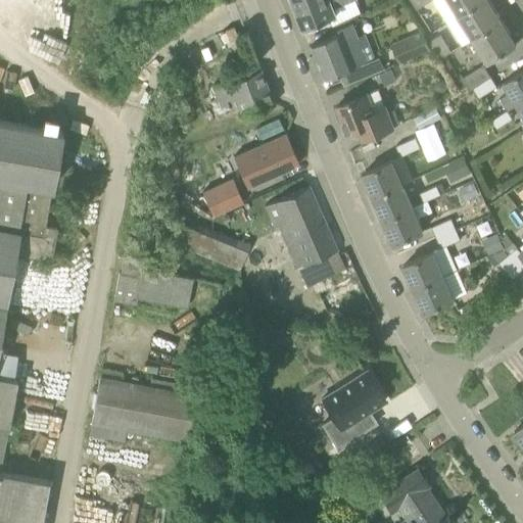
[(310,0),(296,5),(305,27),(337,15),(333,6),(349,0),(310,0)]
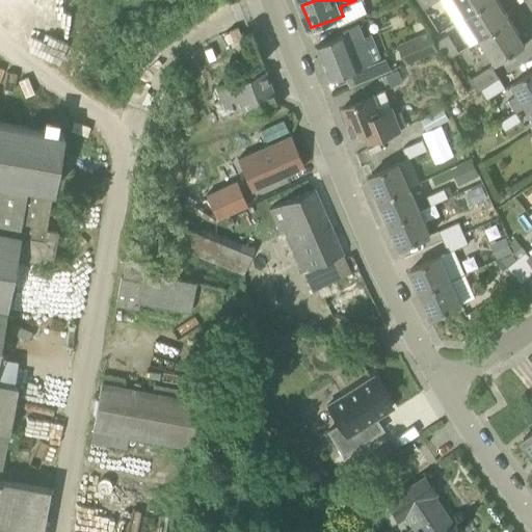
[(418,0),(424,8),(439,0),(418,0)]
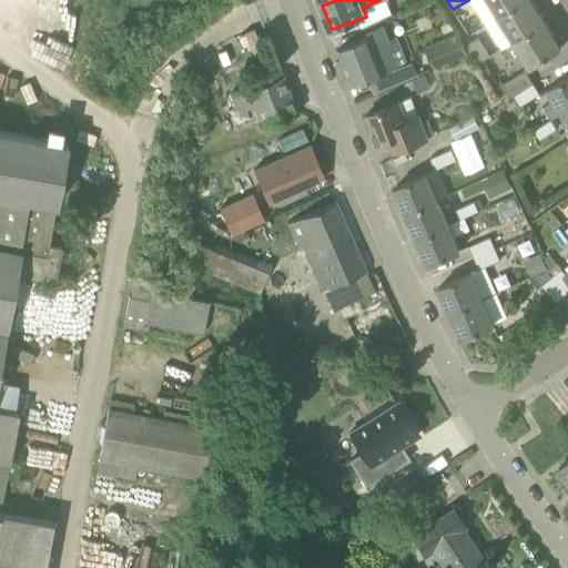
[(486,0),(497,17),(525,0),(486,0)]
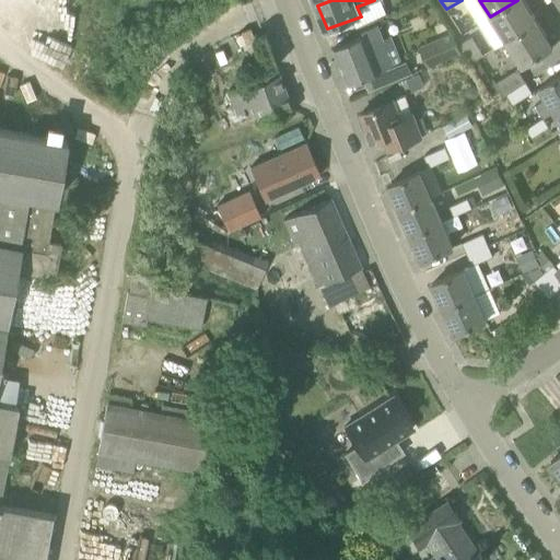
[(505,42),(538,22),(524,0),(517,0),(490,16),(505,42)]
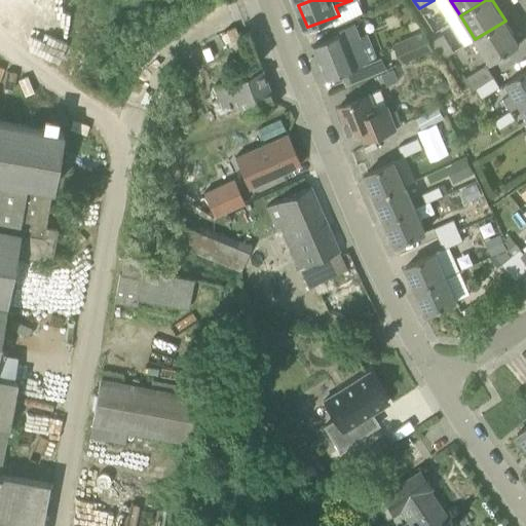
[(489,62),(520,43),(505,21),(475,39),(489,62)]
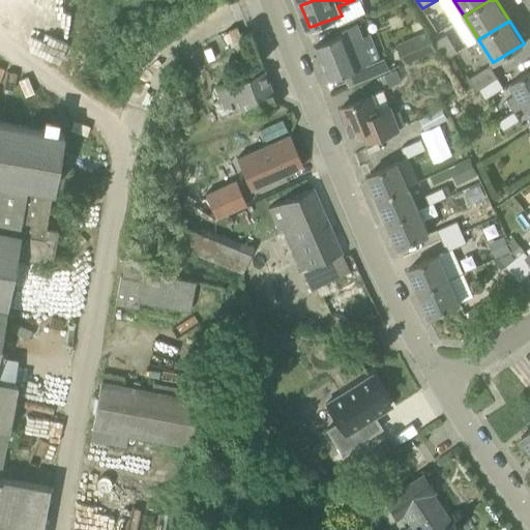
[(362,37),(357,24),(343,29),(344,34),(316,46),(330,80),(380,59),(370,34),(362,37)]
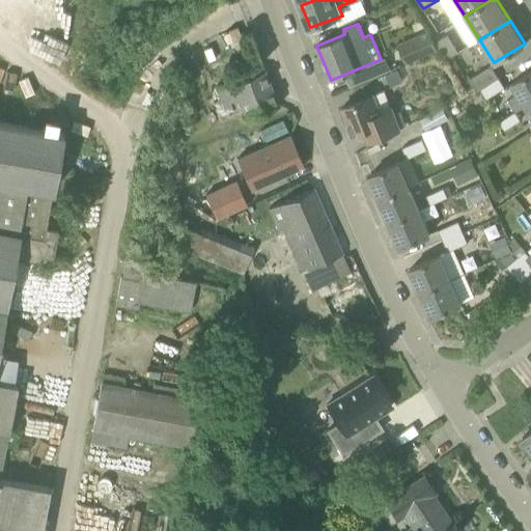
[(430,32),(399,46),(407,61),(437,49),(430,32)]
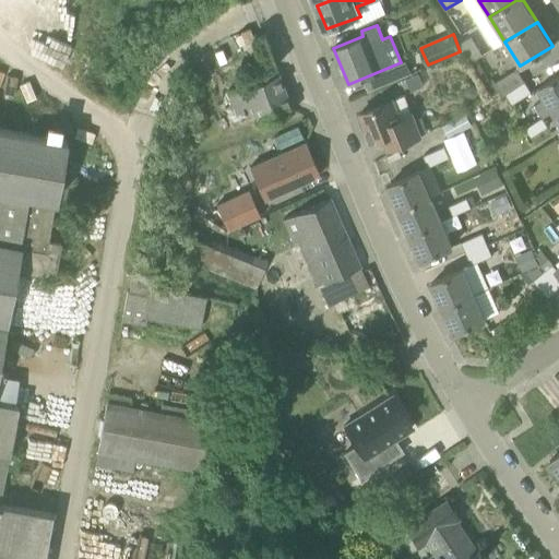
[(472,62),(477,58),(483,55),(472,36),(460,43),(472,62)]
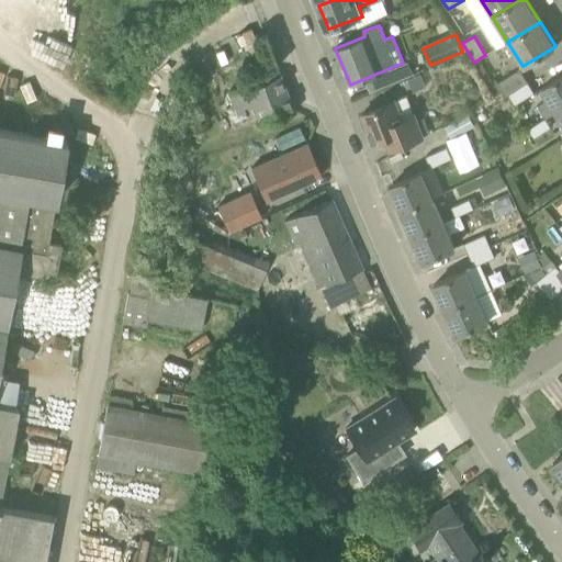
[(494,96),(503,91),(505,97),(508,94),(527,82),(518,69),(497,82),(495,79),(493,80),(487,83),(494,96)]
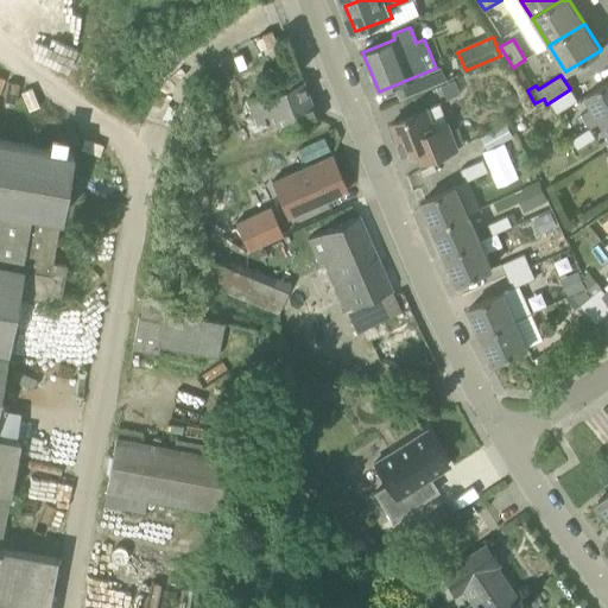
[(317,120),(302,81),(280,89),(242,103),(249,120),(270,112),(278,134),(317,120)]
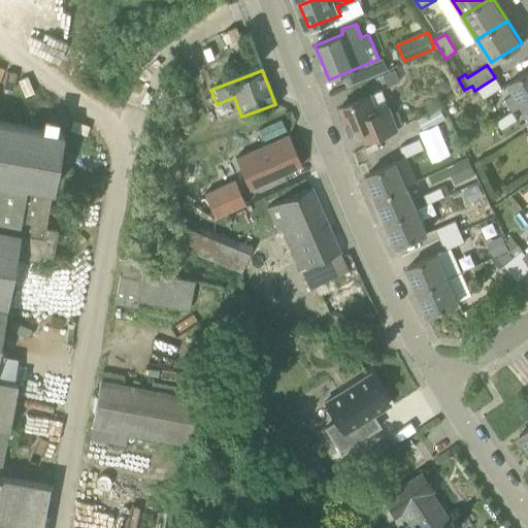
[(400,83),(395,70),(384,75),(388,87),(400,83)]
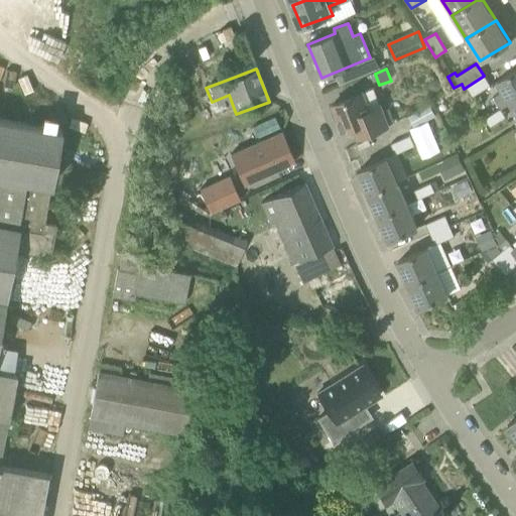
[(515,99),(515,69),(497,81),(503,91),(494,96),(501,109),(511,103),(515,99)]
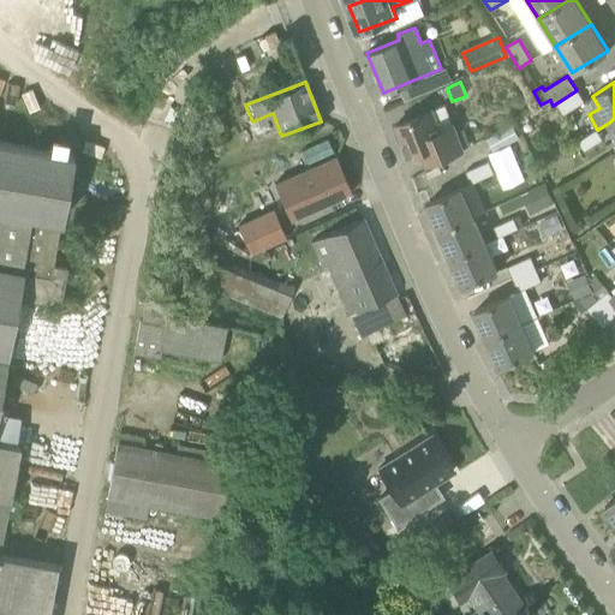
[(584,101),(577,90),(556,103),(563,114),(584,101)]
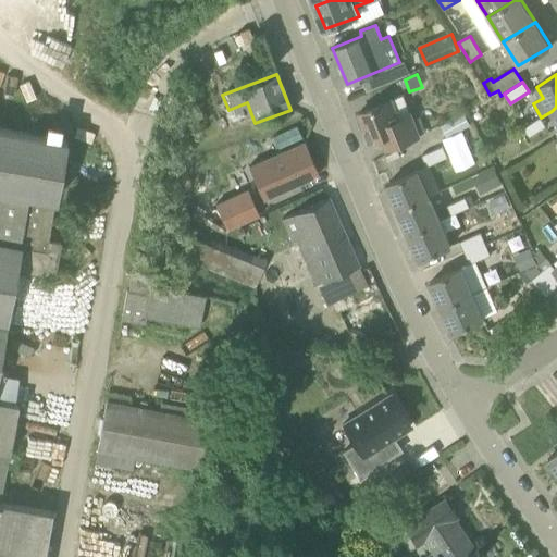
[(370,140),(382,136),(384,135),(388,147),(418,134),(425,131),(420,116),(412,119),(404,96),(359,113),(370,140)]
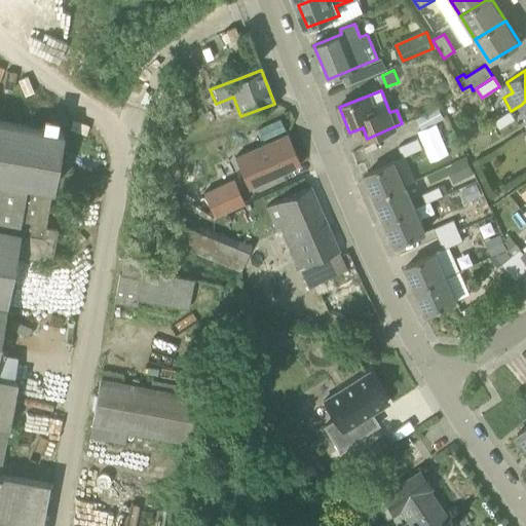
[(422,129),(444,118),(439,108),(416,118),(422,129)]
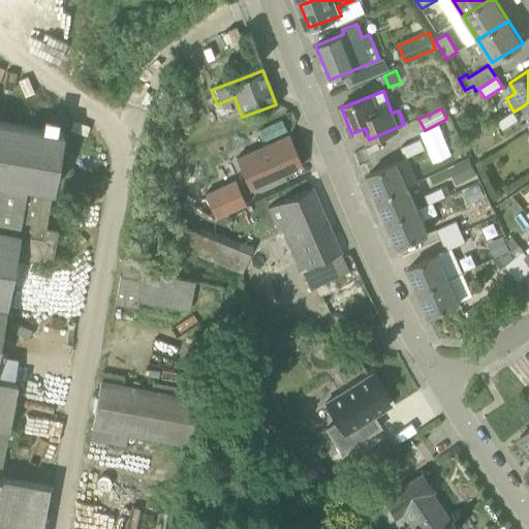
[(519,120),(514,112),(498,120),(504,129),(519,120)]
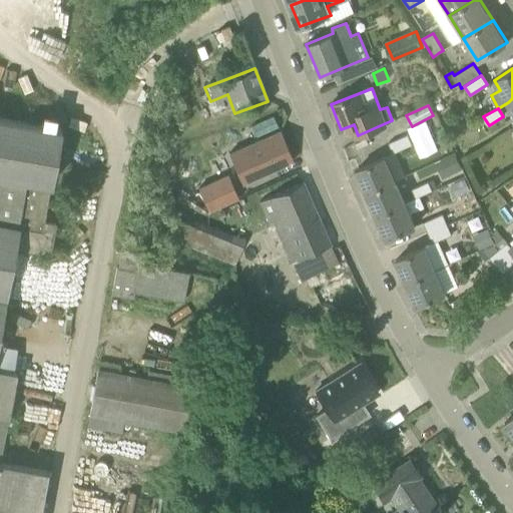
[(0,512),(40,512),(48,471),(0,462),(0,460),(16,372),(0,369),(0,327),(14,249),(50,255),(56,223),(44,221),(61,129),(0,117),(0,512)]
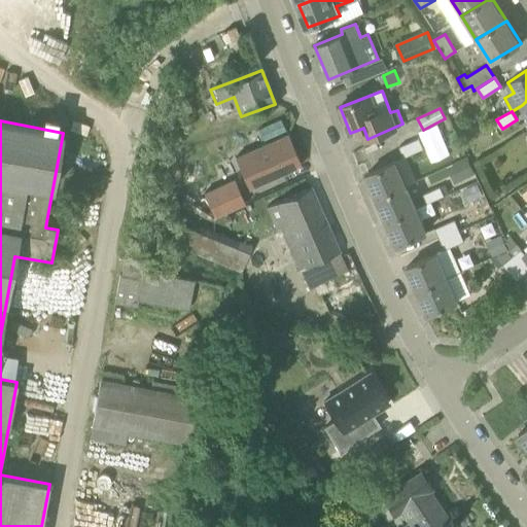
[(475,131),(468,121),(458,129),(465,138),(475,131)]
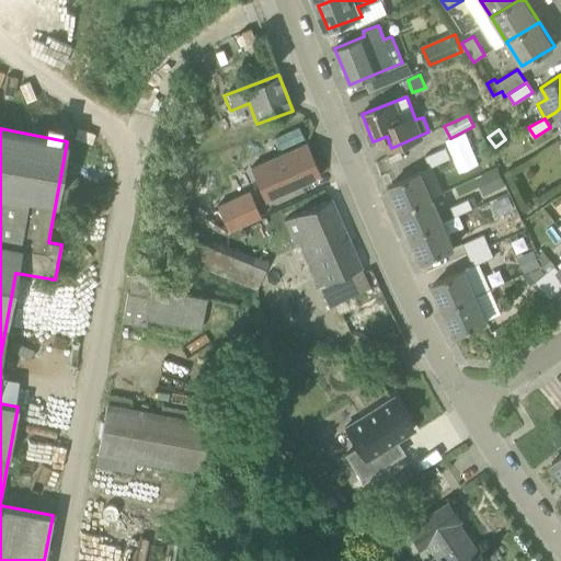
[(251,169),(265,201),(321,175),(307,142),(251,169)]
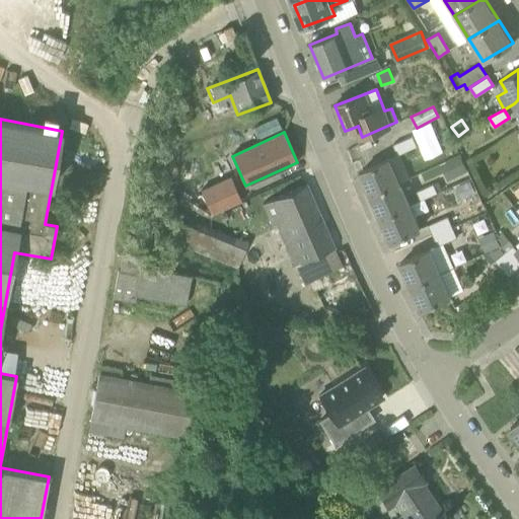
[(413,137),(394,144),(399,155),(417,147),(413,137)]
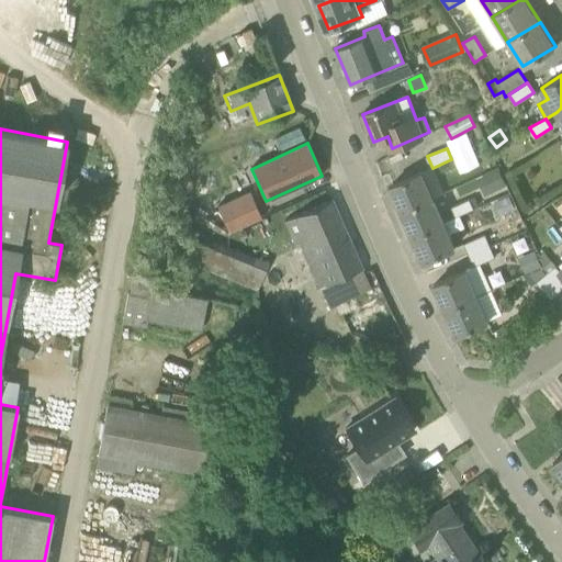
[(433,168),(422,172),(391,186),(402,211),(433,197),(444,192),(433,168)]
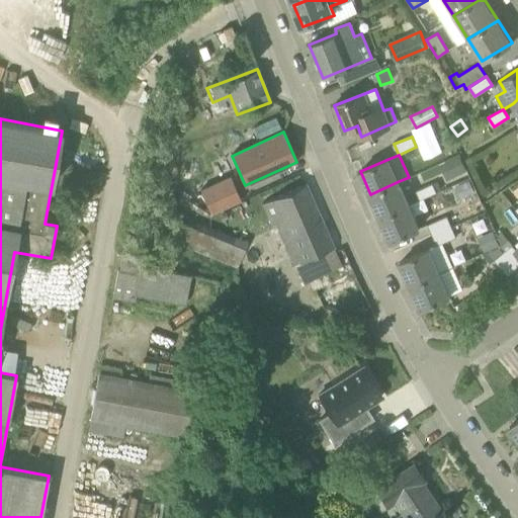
[(458,156),(438,164),(445,180),(465,171),(458,156)]
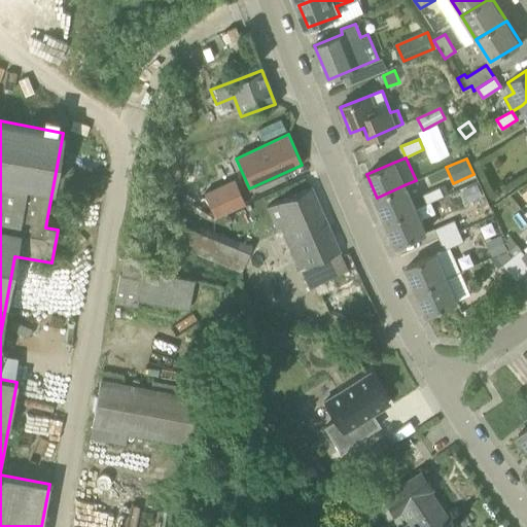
[(465,188),(470,201),(483,196),(478,183),(465,188)]
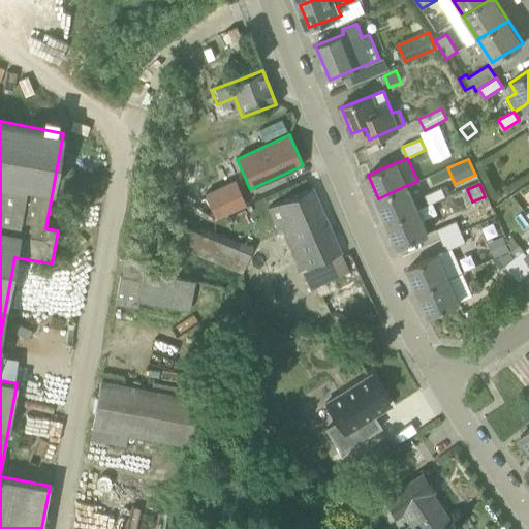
[(245,204),(240,191),(224,197),(219,185),(204,192),(215,217),(245,204)]
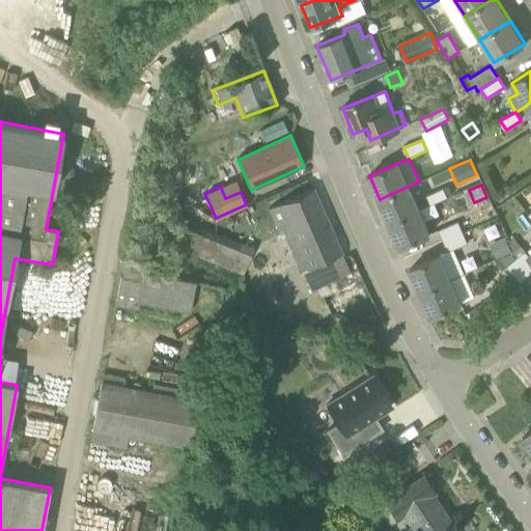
[(419,211),(417,205),(409,186),(380,199),(390,223),(419,211)]
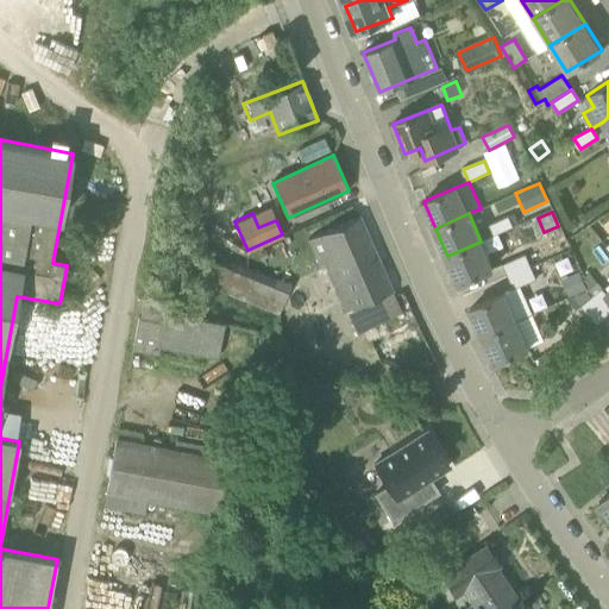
[(359,215),(324,233),(308,239),(322,271),(331,268),(359,333),(402,314),(359,215)]
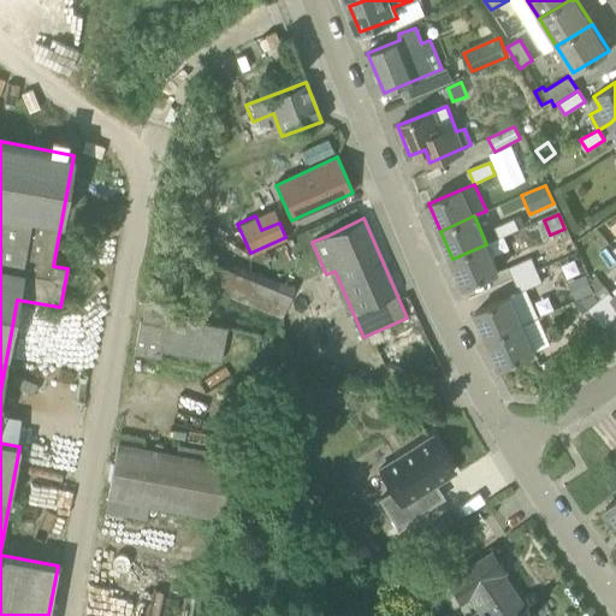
[(520,229),(515,218),(493,226),(497,232),(498,238),(499,237),(520,229)]
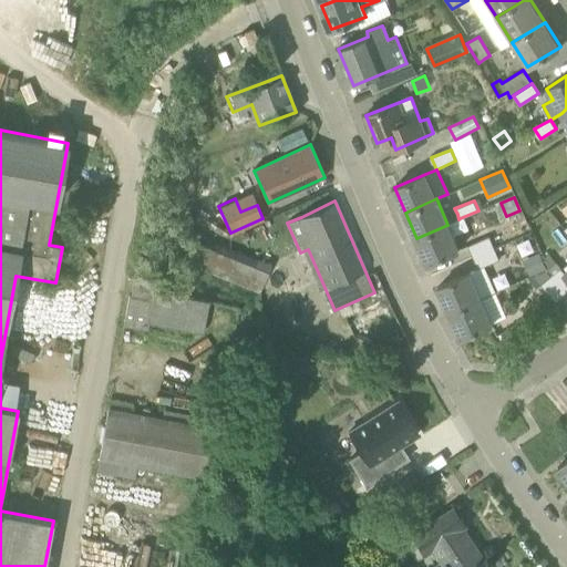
[(416,238),(428,264),(459,250),(453,236),(447,225),(416,238)]
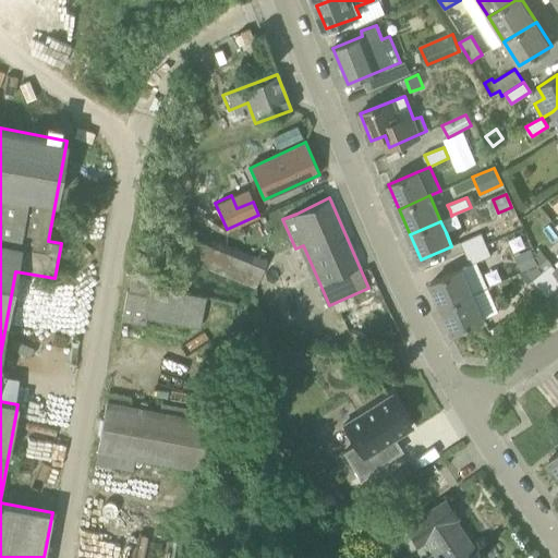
[(461,242),(465,253),(486,244),(482,232),(461,242)]
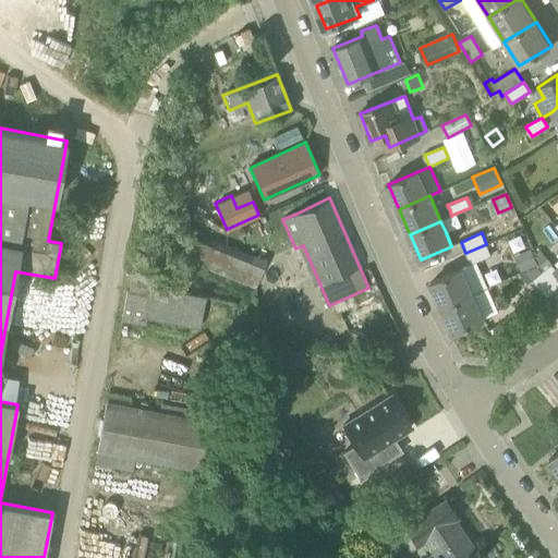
[(186,235),(186,262),(256,289),(267,261),(253,256),(209,239),(207,244),(186,235)]
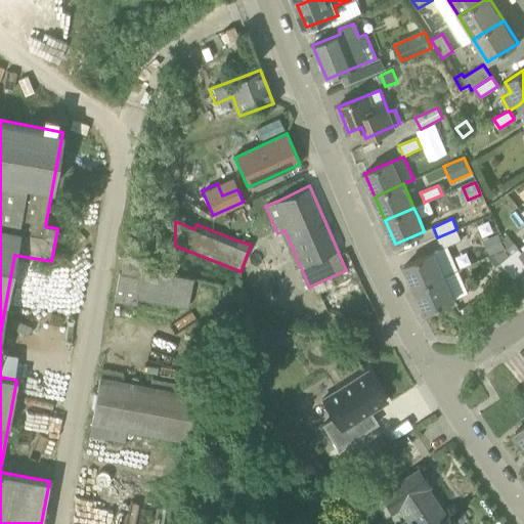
[(437,237),(442,248),(462,239),(456,229),(437,237)]
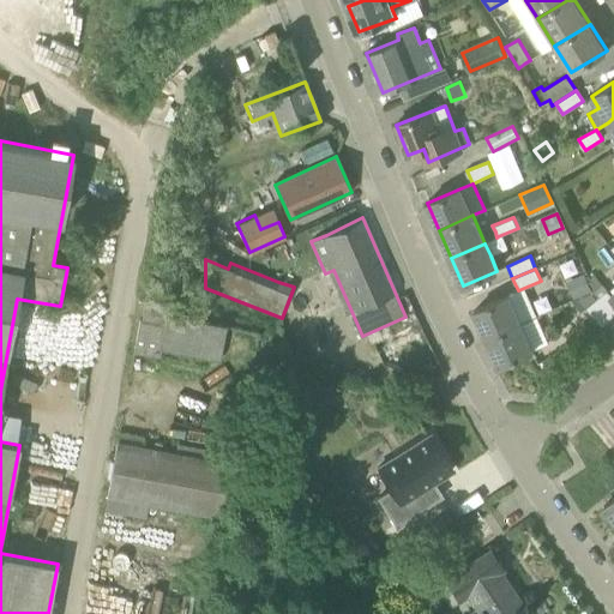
[(573,298),(591,290),(585,274),(566,281),(573,298)]
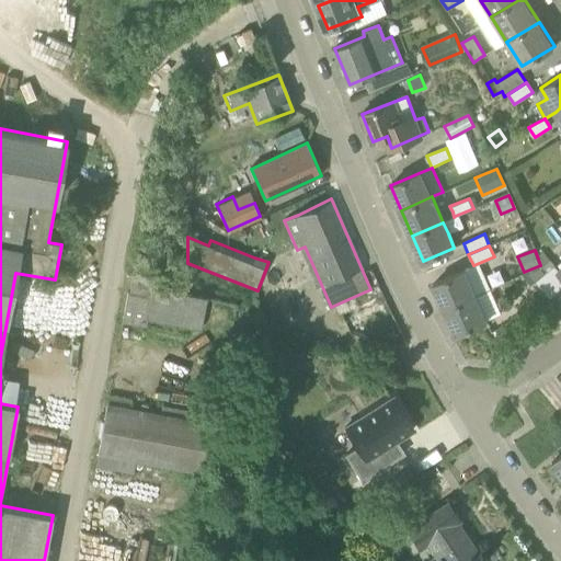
[(545,273),(560,292),(560,289),(560,266),(559,270),(550,260),(542,266),(547,272),(546,273),(545,273)]
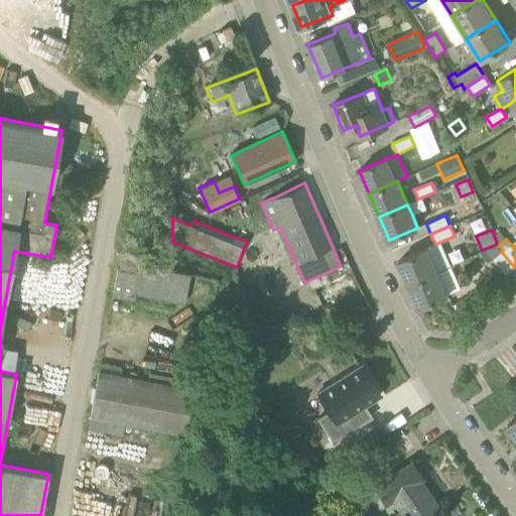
[(398,261),(409,284),(449,266),(439,243),(398,261)]
